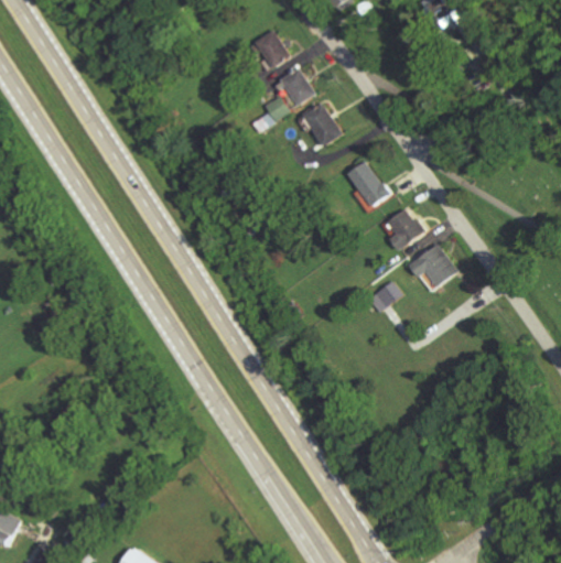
[(254,40),(269,67),(289,56),(273,29),(254,40)]
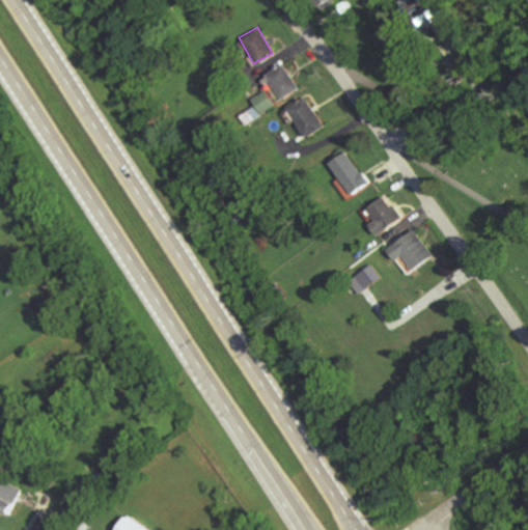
[(296,87),(280,63),(264,74),(279,99),(296,87)]
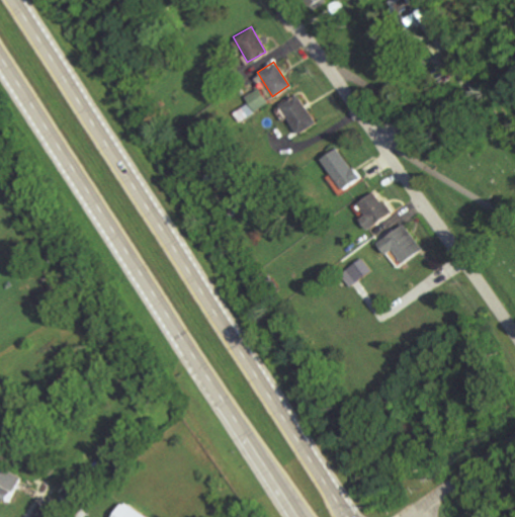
[(243,96),(252,110),(265,102),(256,87),(243,96)]
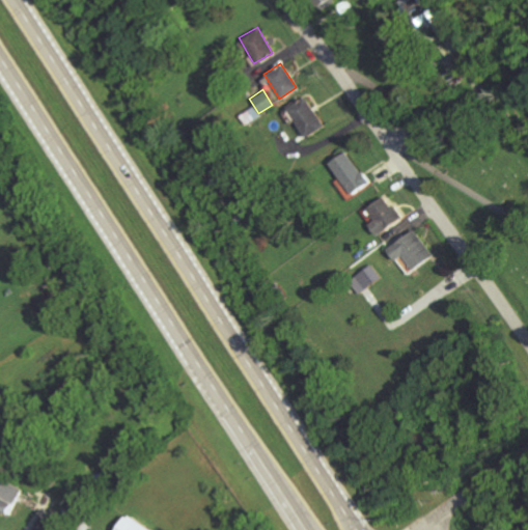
[(304,137),(322,124),(302,96),(284,109),(304,137)]
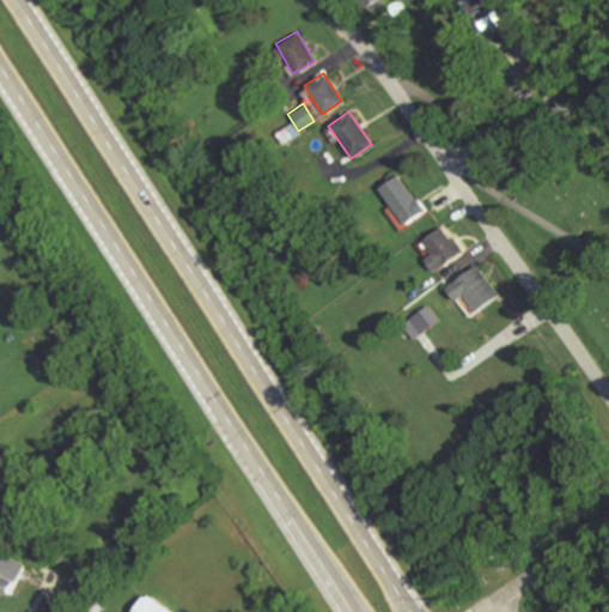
[(280,144),(298,133),(292,122),(273,132),(280,144)]
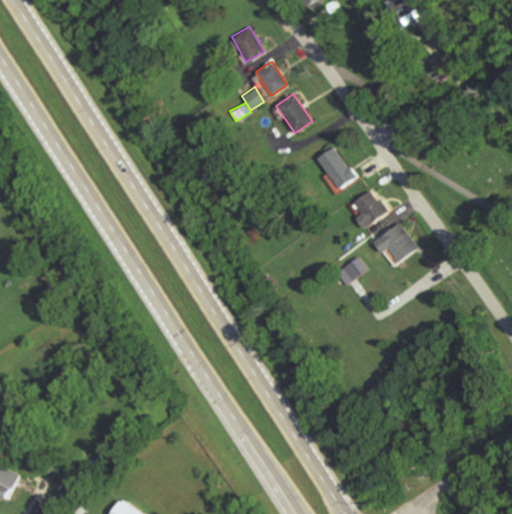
[(354,176),(334,145),(317,156),(337,187),(354,176)]
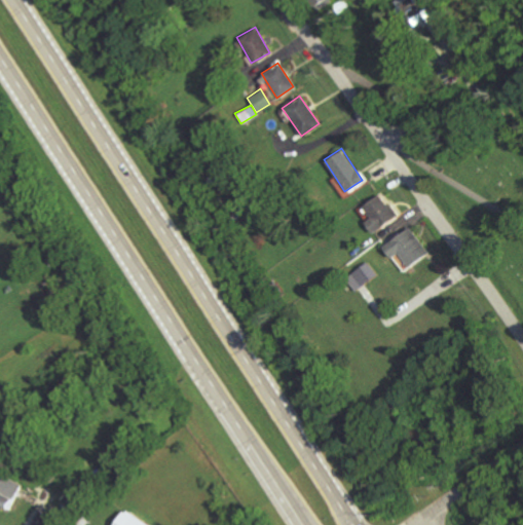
[(369,218),(363,221),(369,231),(394,217),(380,192),(361,203),(369,218)]
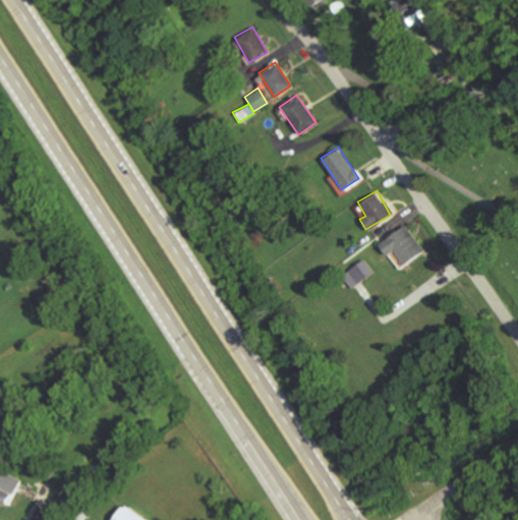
[(377,244),(385,254),(392,248),(404,264),(422,249),(402,224),(377,244)]
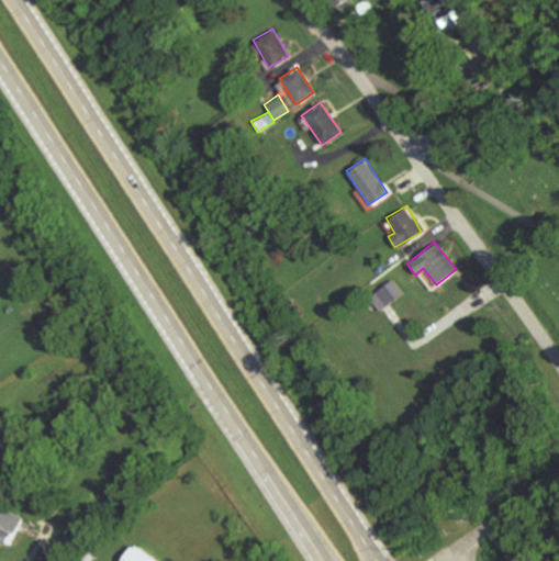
[(384,305),(401,293),(390,280),(373,292),(384,305)]
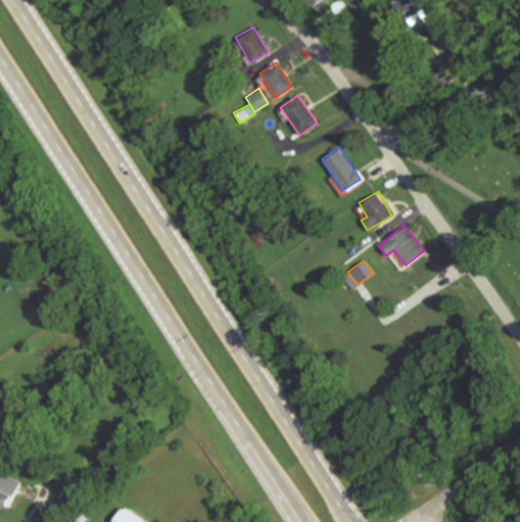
[(0,502),(8,505),(17,480),(0,473),(0,502)]
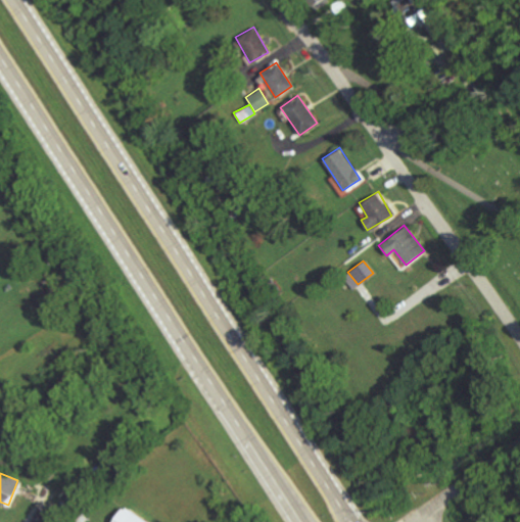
[(111,521),(145,521),(122,506),(111,521)]
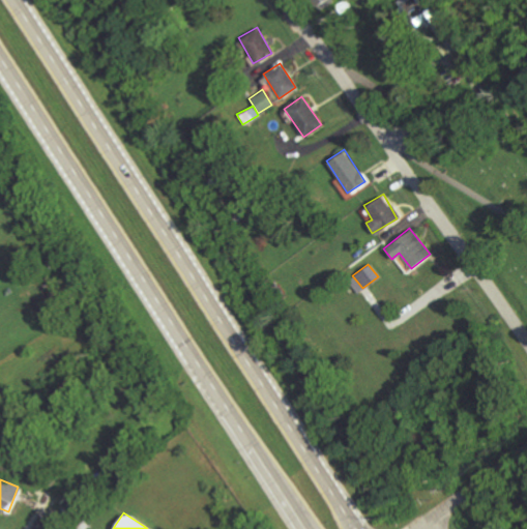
[(52,528),(52,518),(34,518),(34,528),(52,528)]
